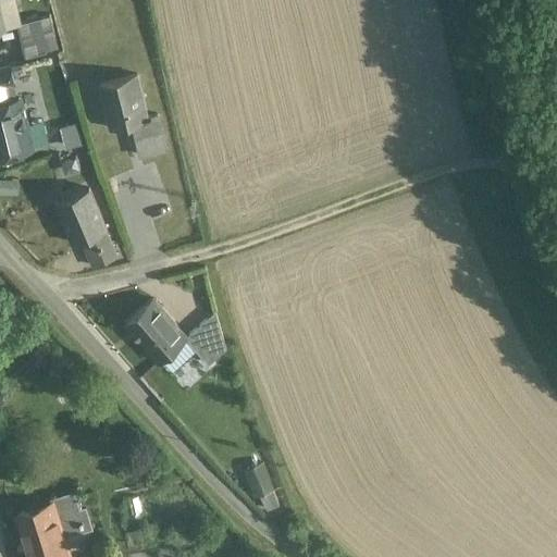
[(49,16),(17,25),(22,44),(44,38),(54,35),(49,16)]
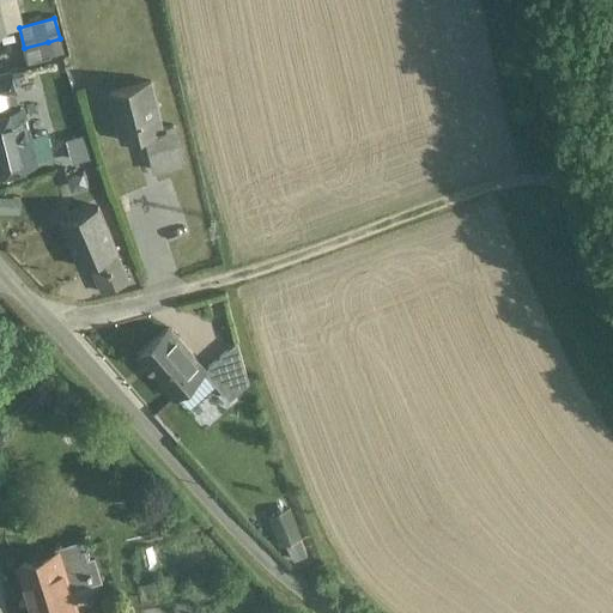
[(48,42),(24,48),(28,64),(52,59),(48,42)]
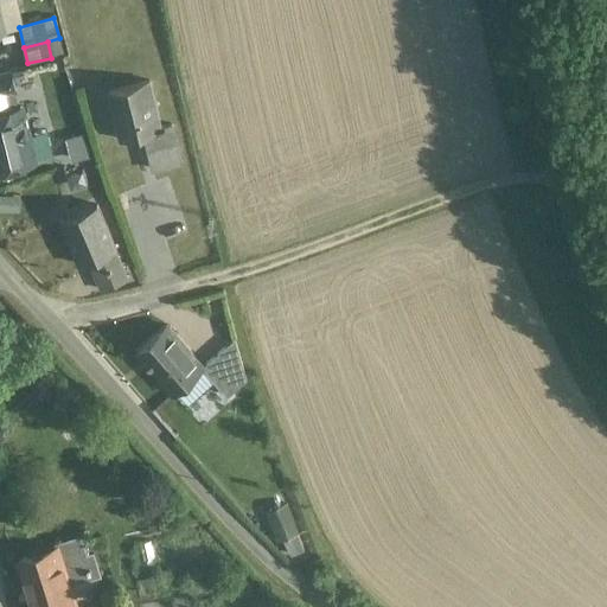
[(11,72),(0,75),(0,94),(8,93),(16,91),(11,72)]
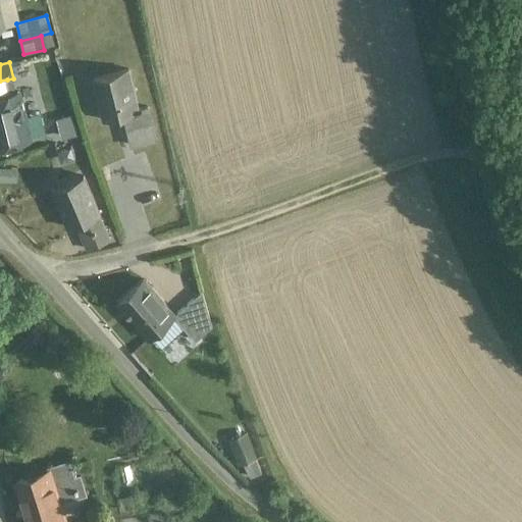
[(129,66),(92,73),(99,115),(123,110),(138,108),(137,104),(129,66)]
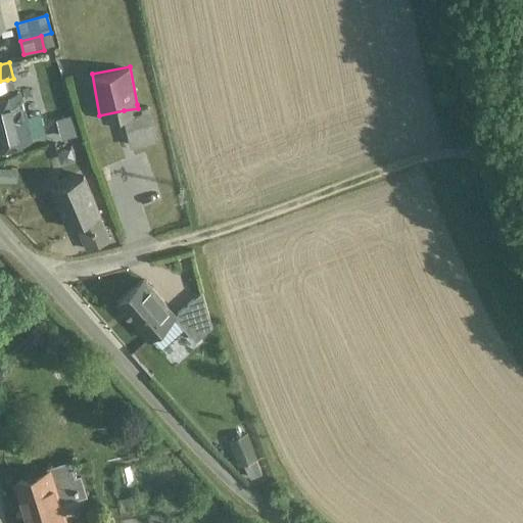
[(7,80),(0,81),(0,145),(30,138),(18,92),(10,94),(7,80)]
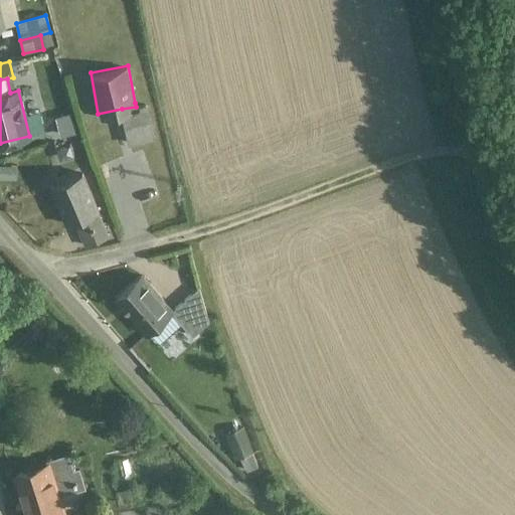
[(136,107),(122,109),(124,122),(151,117),(147,101),(135,103),(136,107)]
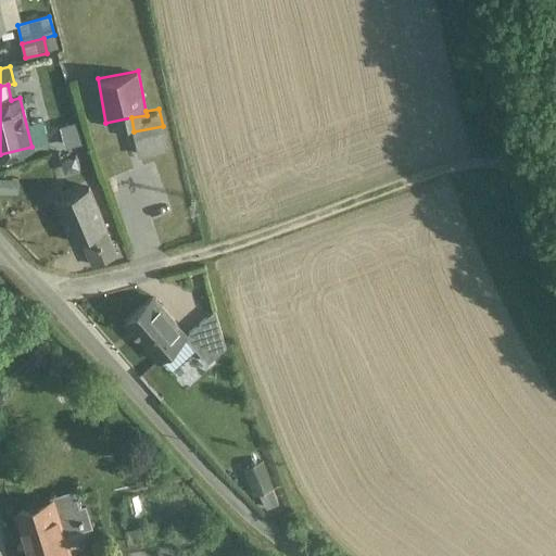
[(66,144),(83,141),(79,122),(63,125),(66,144)]
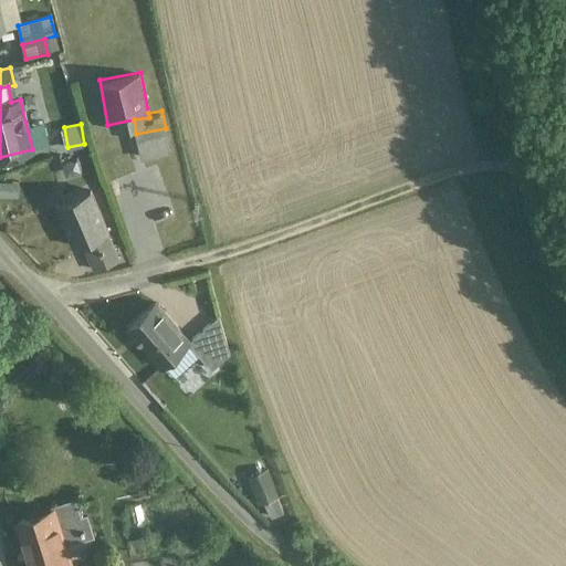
[(166,128),(136,134),(140,155),(169,149),(166,128)]
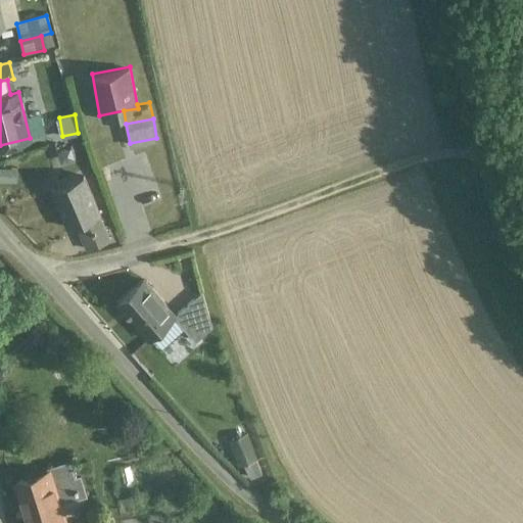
[(86,176),(54,189),(70,228),(79,224),(101,216),(102,215),(86,176)]
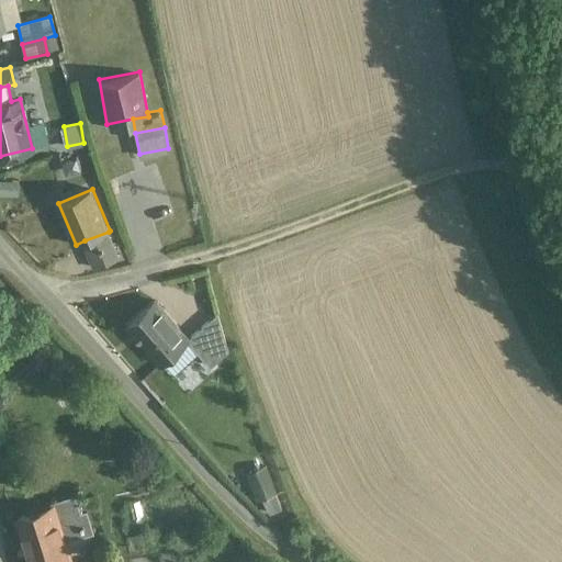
[(120,259),(109,232),(85,240),(97,268),(120,259)]
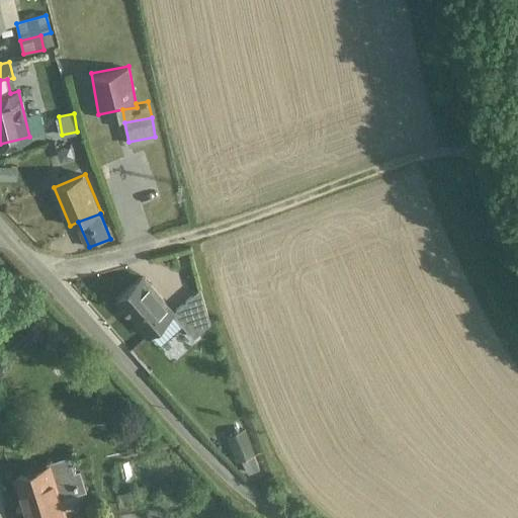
[(174,311),(143,276),(118,297),(134,315),(132,316),(148,334),(173,312),(174,311)]
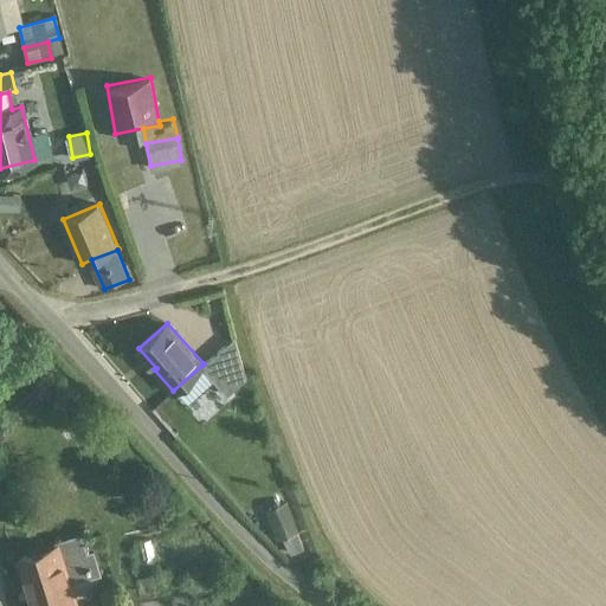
[(204,363),(202,365),(227,394),(247,378),(236,336),(204,363)]
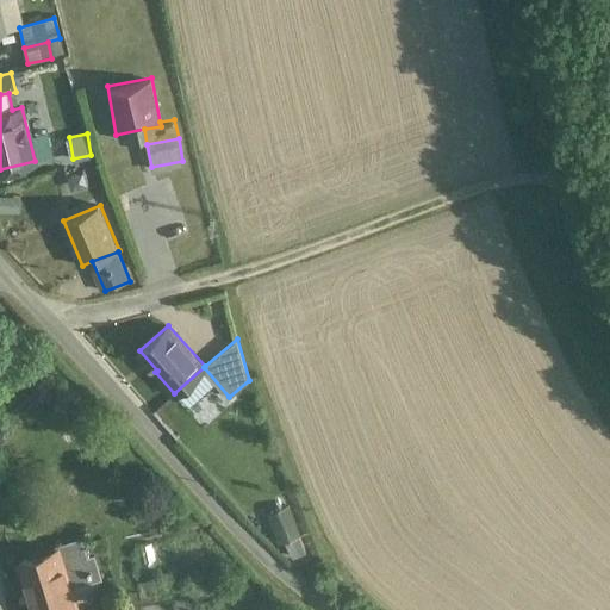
[(288,506),(272,514),(281,539),(299,533),(288,506)]
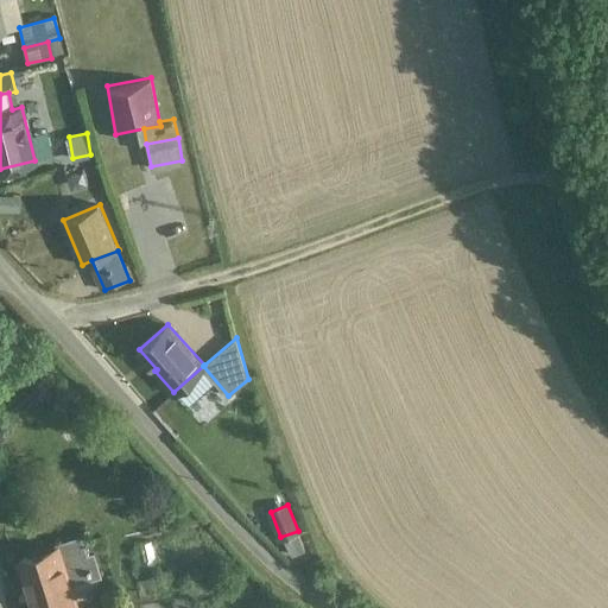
[(82,537),(56,545),(58,550),(71,591),(97,583),(82,537)]
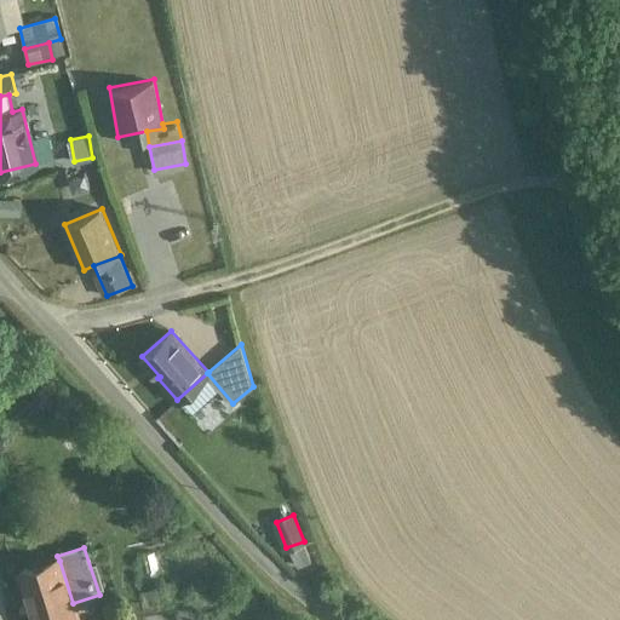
[(59,561),(21,574),(34,619),(78,619),(73,603),(59,561)]
